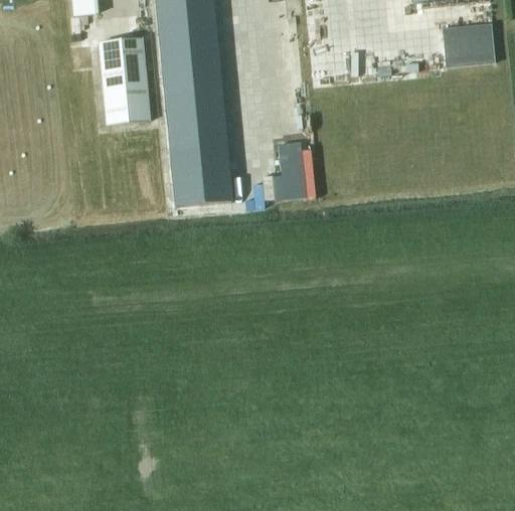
[(98,12),(97,0),(70,0),(72,15),(98,12)]
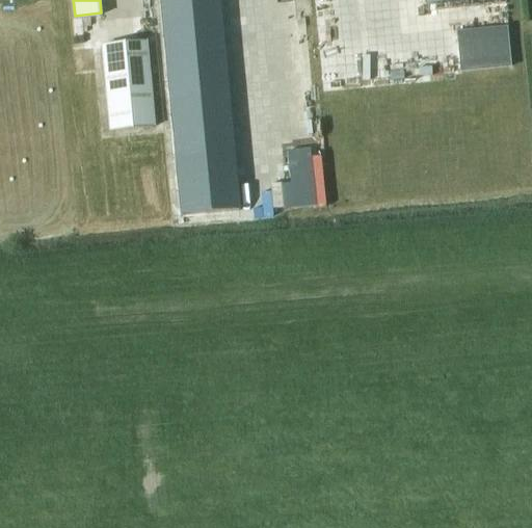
[(160,0),(176,151),(235,146),(220,0),(160,0)]
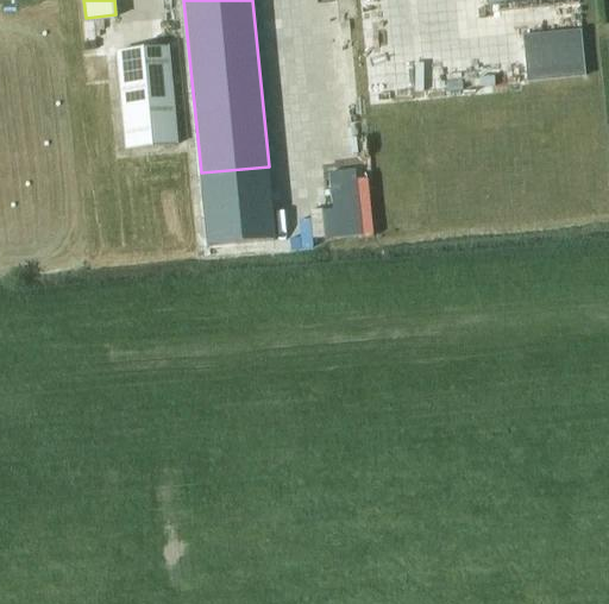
[(535,31),(525,32),(528,79),(585,73),(582,26),(535,31)]
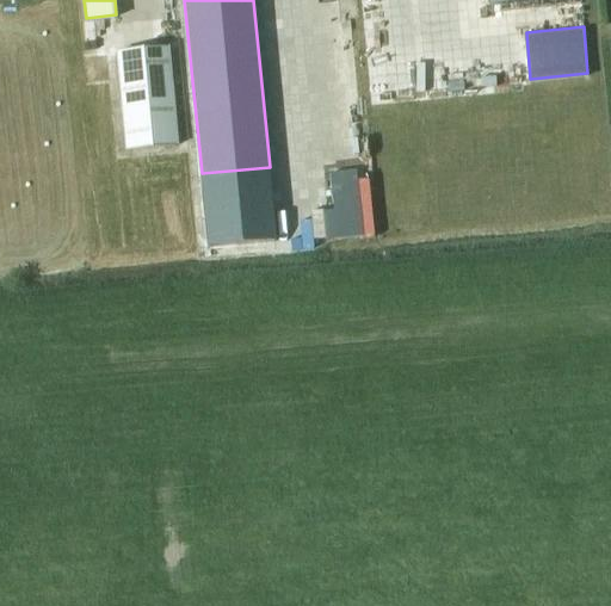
[(168,43),(116,48),(124,148),(177,143),(168,43)]
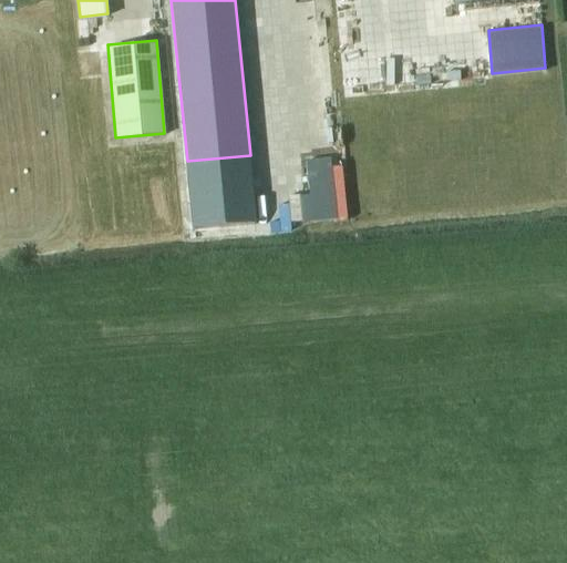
[(254,222),(347,217),(344,162),(327,163),(328,180),(307,181),(307,191),(253,194),(254,222)]
